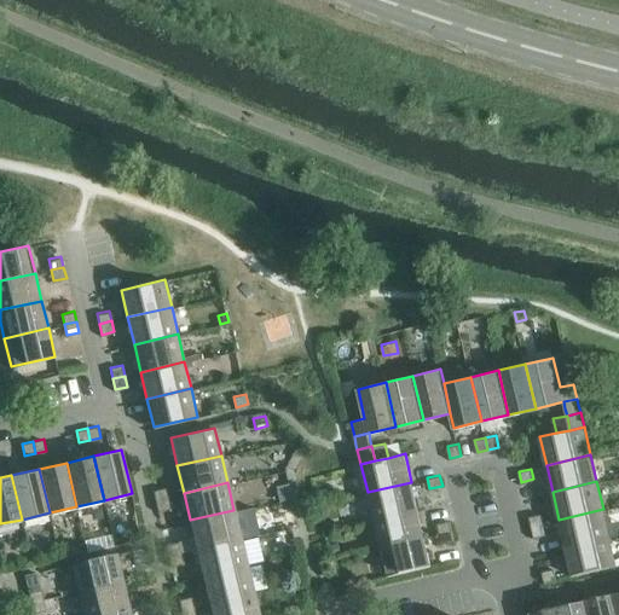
[(288,482),(276,485),(279,499),(291,497),(288,482)]
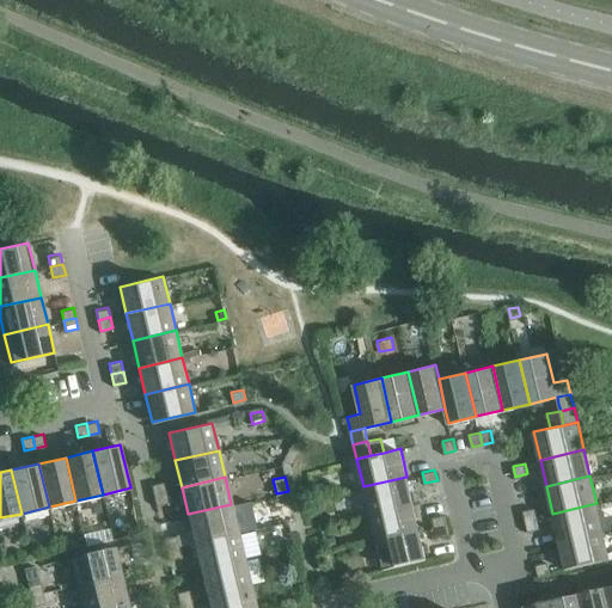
[(363,486),(369,514),(414,503),(407,477),(363,486)]
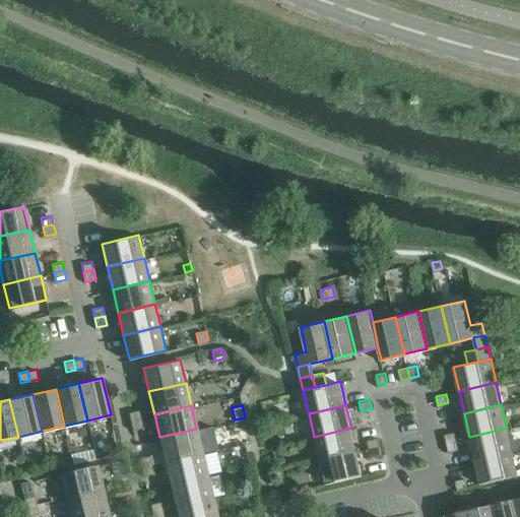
[(128,411),(130,419),(141,417),(139,408),(128,411)]
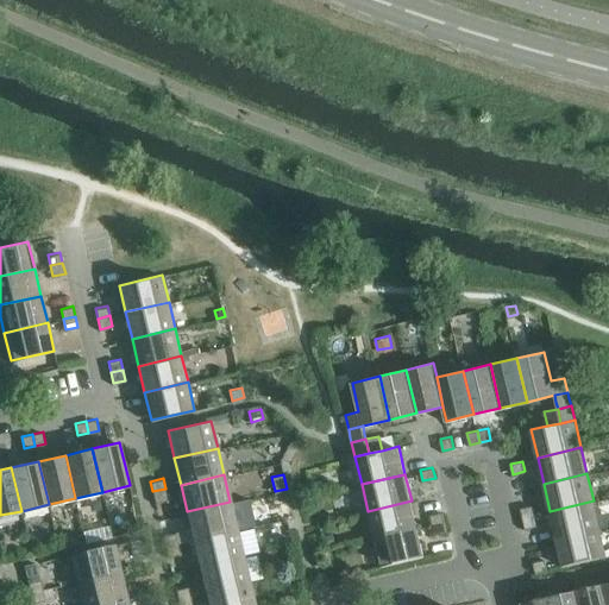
[(165,489),(152,491),(156,502),(168,499),(165,489)]
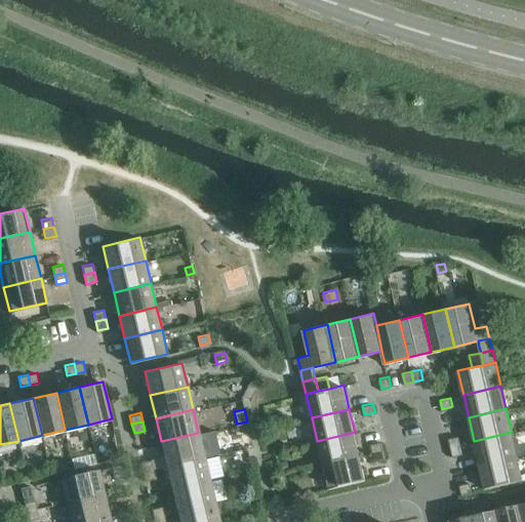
[(317,441),(323,464),(360,455),(355,432),(317,441)]
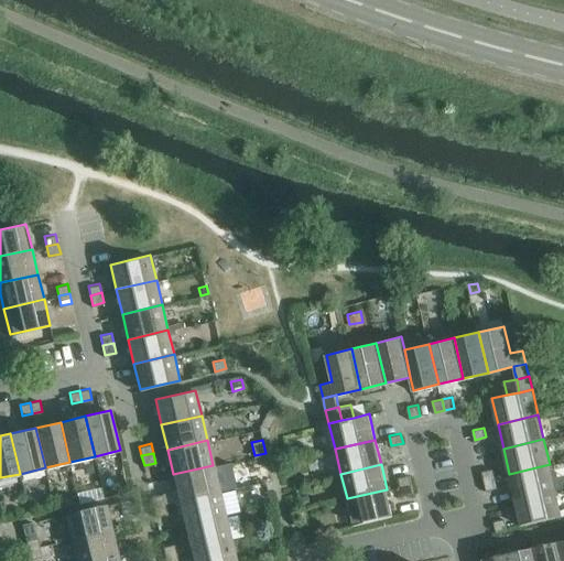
[(509,474),(516,498),(555,489),(550,464),(509,474)]
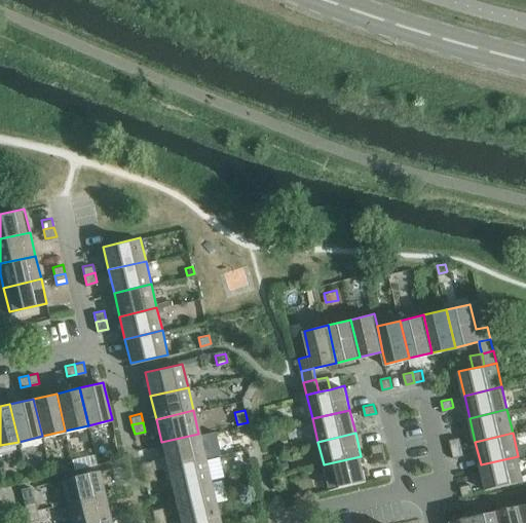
[(161,442),(166,465),(204,456),(198,434),(161,442)]
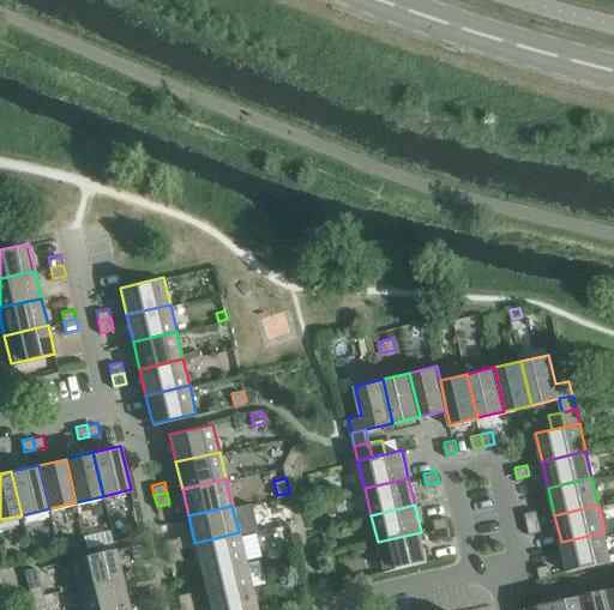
[(524,511),(527,521),(540,519),(536,508),(524,511)]
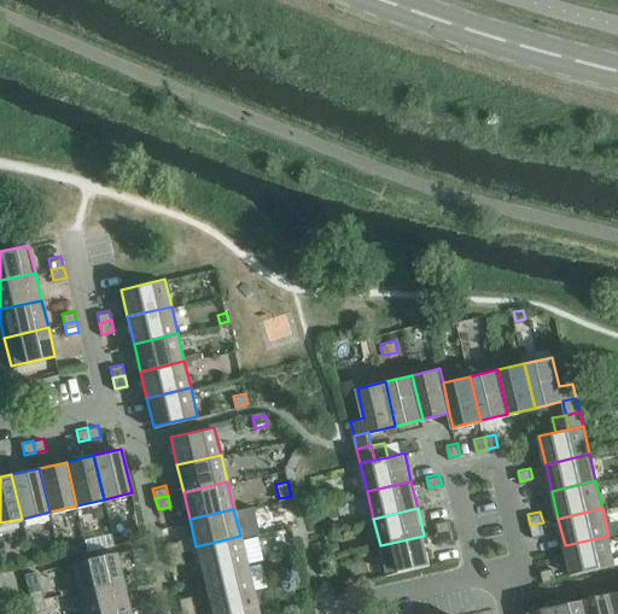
[(281,516),(284,526),(298,522),(296,513),(281,516)]
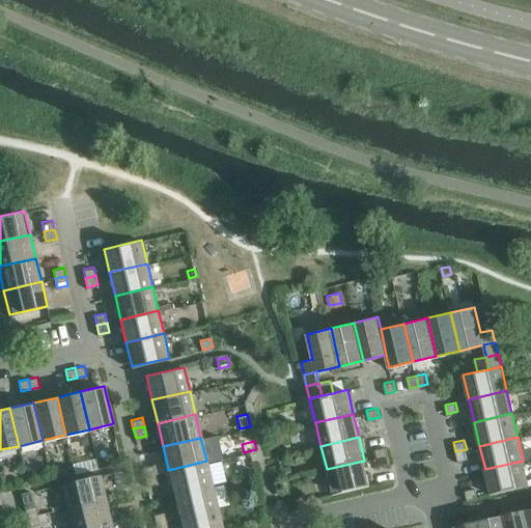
[(375,448),(378,457),(388,454),(386,446),(375,448)]
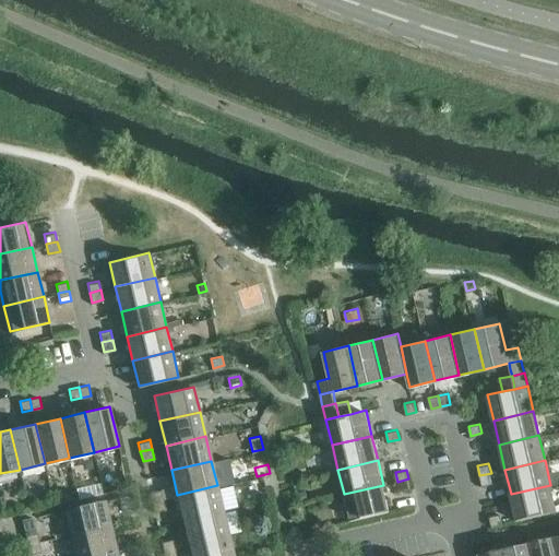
[(491,473),(479,475),(482,485),(494,483),(491,473)]
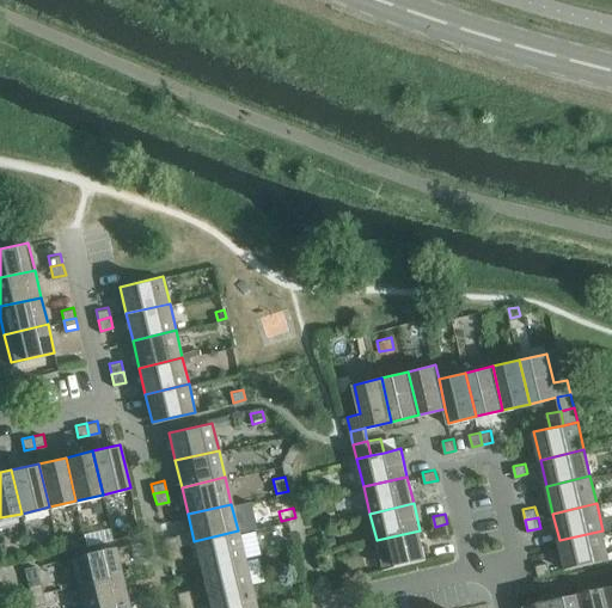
[(447,523),(435,527),(438,538),(450,534),(447,523)]
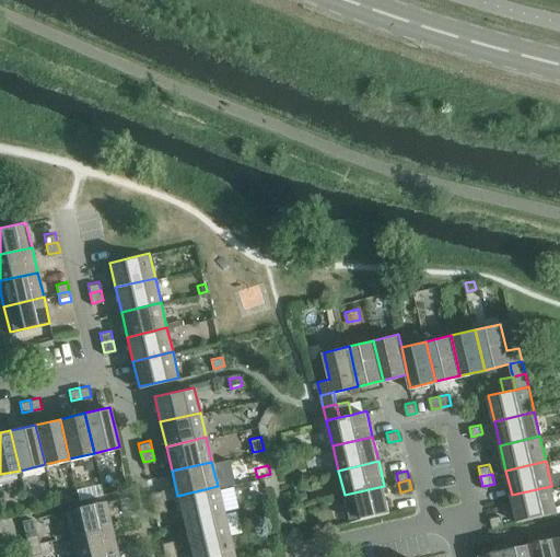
[(177,496),(184,521),(223,511),(218,486),(177,496)]
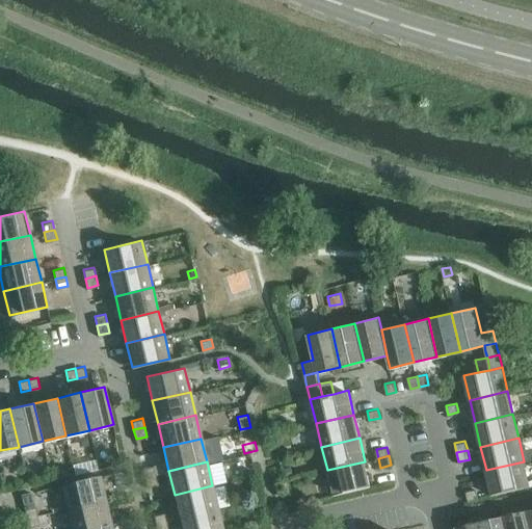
[(365,461),(327,470),(333,495),(371,485),(365,461)]
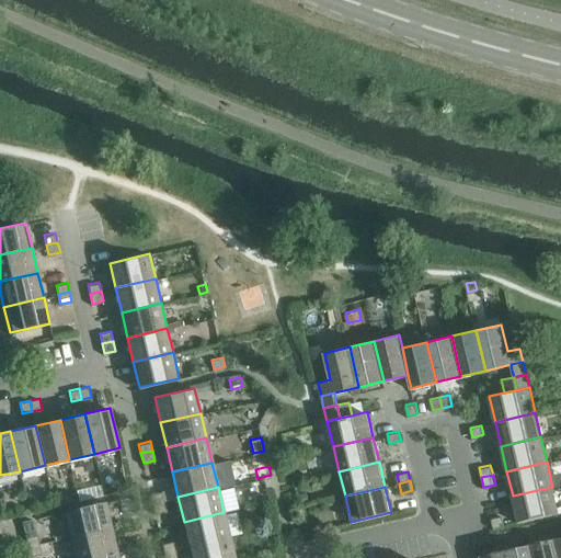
[(552,487),(513,496),(518,521),(559,512),(552,487)]
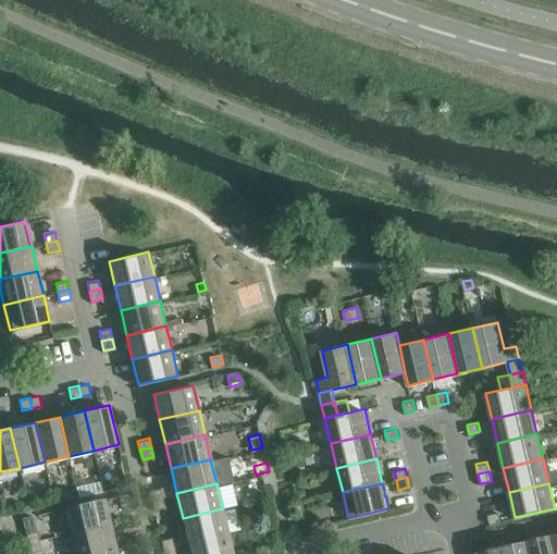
[(149,490),(151,499),(162,496),(160,488),(149,490)]
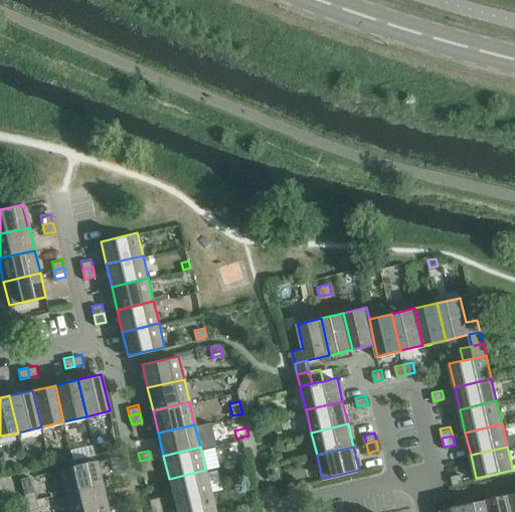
[(282,451),(275,452),(276,461),(283,460),(282,451)]
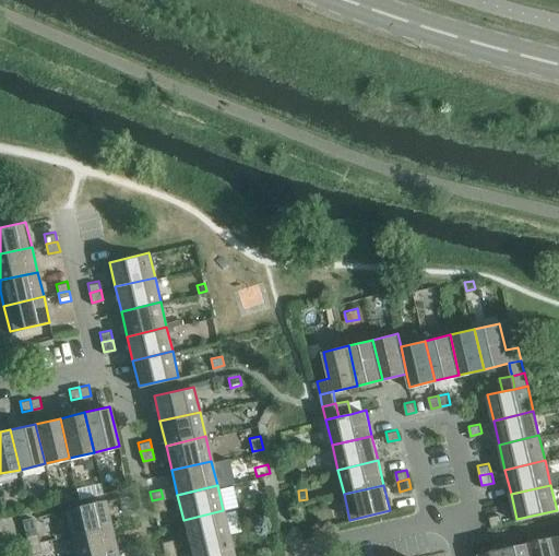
[(163,498),(152,500),(154,511),(166,508),(163,498)]
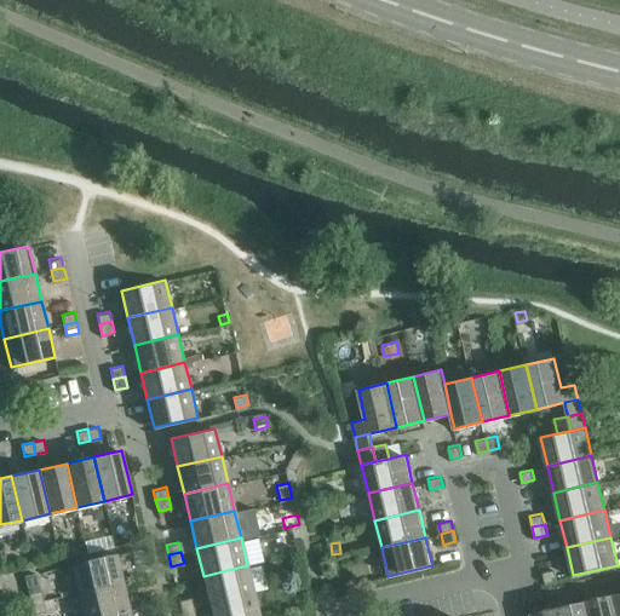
[(72,563),(79,591),(122,581),(116,553),(72,563)]
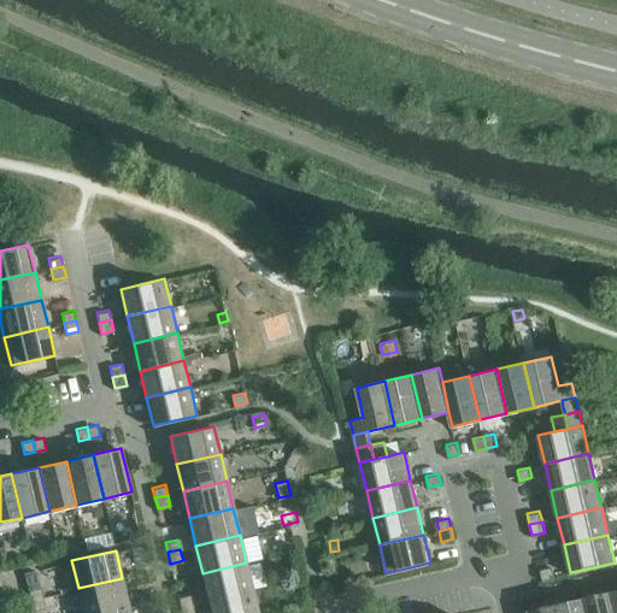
[(203,573),(209,600),(253,589),(246,563),(203,573)]
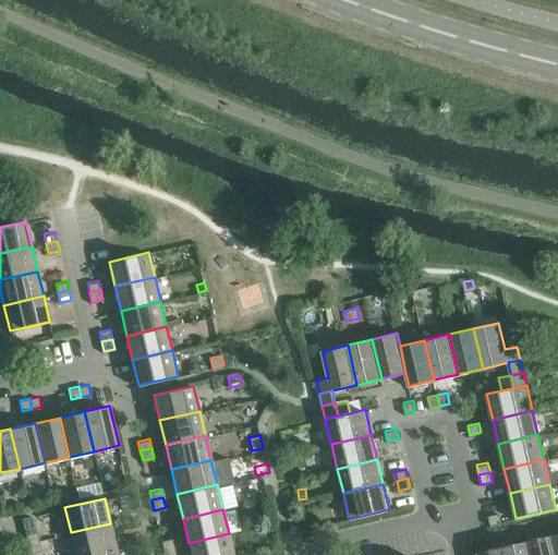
[(488,515),(490,525),(502,522),(499,513),(488,515)]
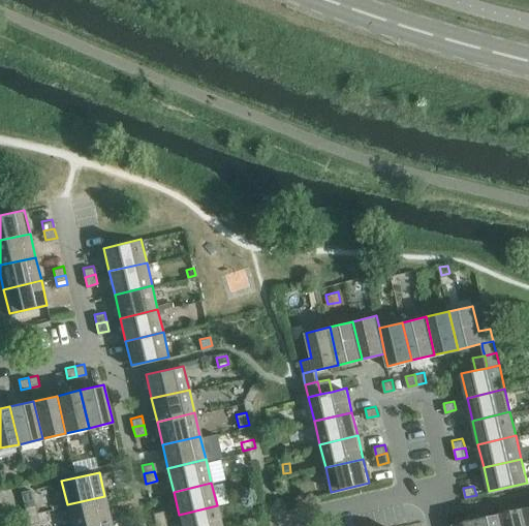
[(67,504),(71,525),(81,525),(110,519),(104,496),(67,504)]
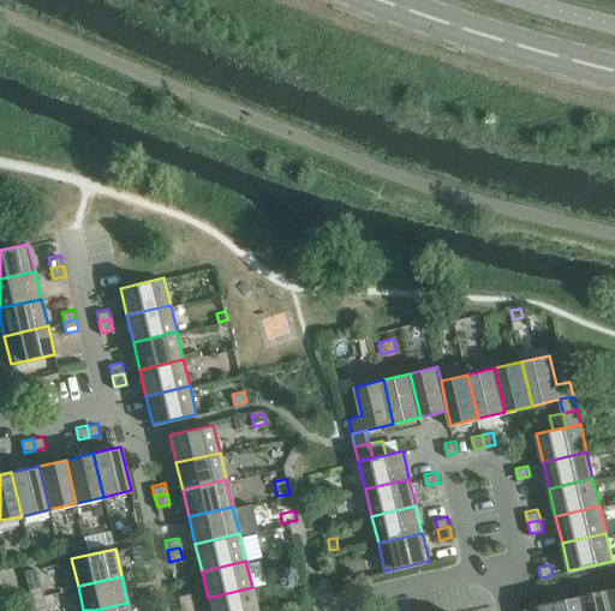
[(28,587),(30,598),(43,594),(41,585),(28,587)]
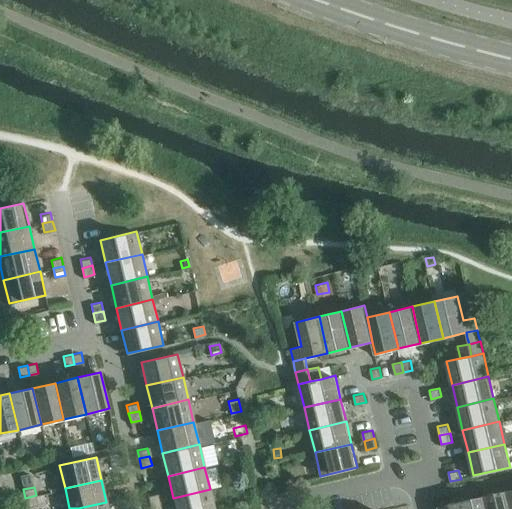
[(214,508),(210,489),(173,498),(175,508),(214,508)]
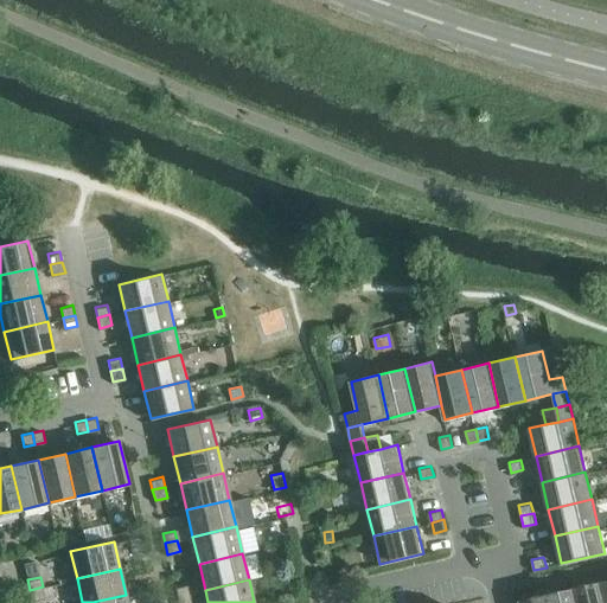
[(606,602),(601,582),(574,588),(577,602),(606,602)]
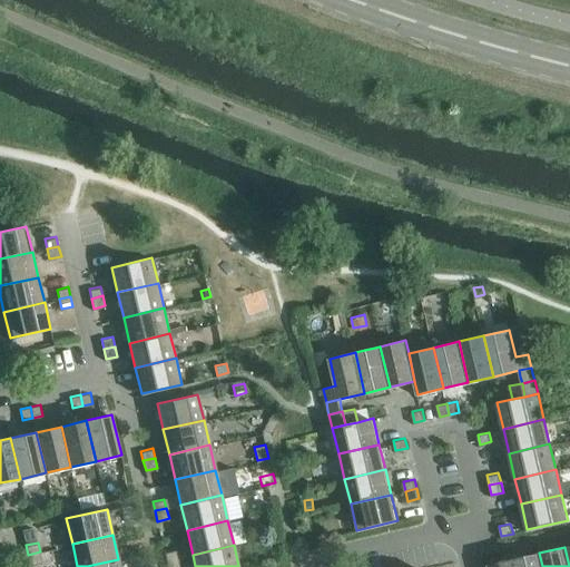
[(165,551),(167,561),(178,558),(176,549),(165,551)]
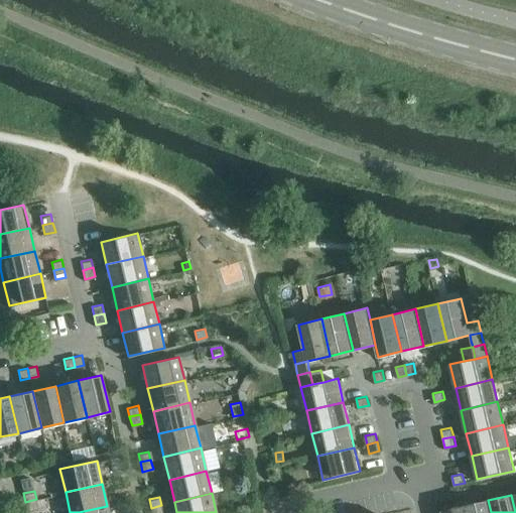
[(36,499),(25,502),(28,511),(38,508),(36,499)]
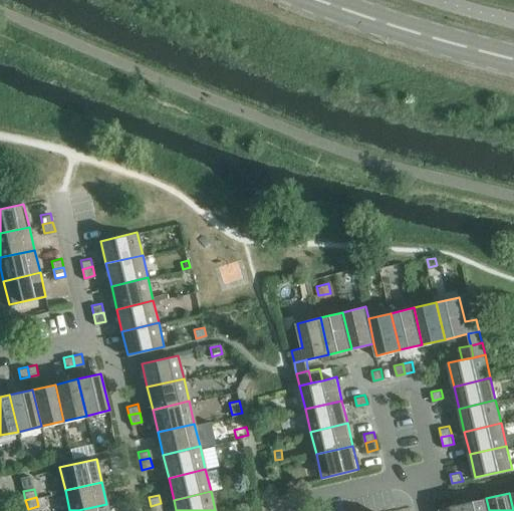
[(489,510),(486,498),(463,504),(465,510),(489,510)]
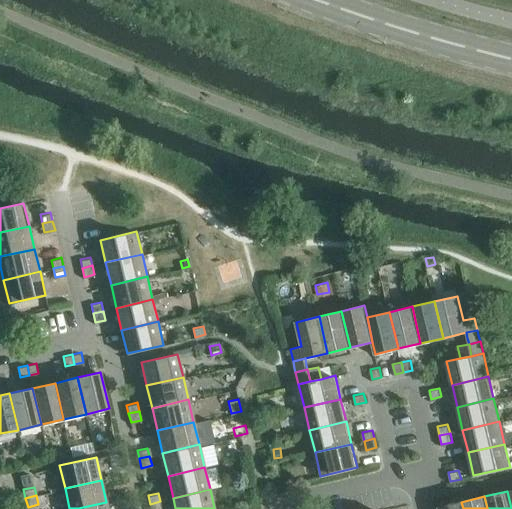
All buildings are outlined.
